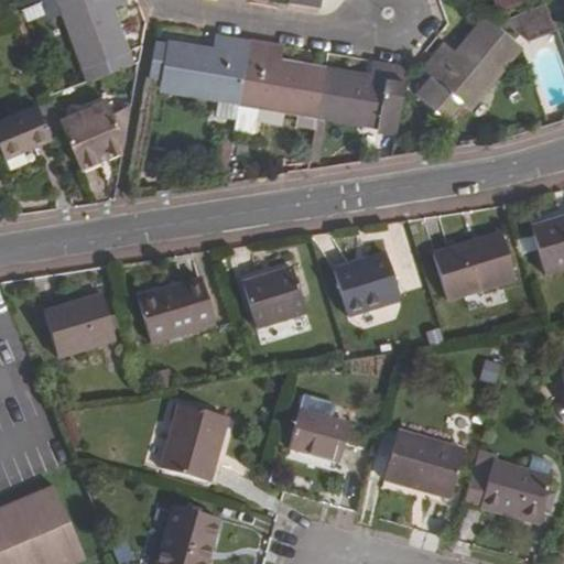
[(121,0),(55,0),(82,69),(87,84),(128,69),(122,55),(106,11),(123,4),(121,0)]
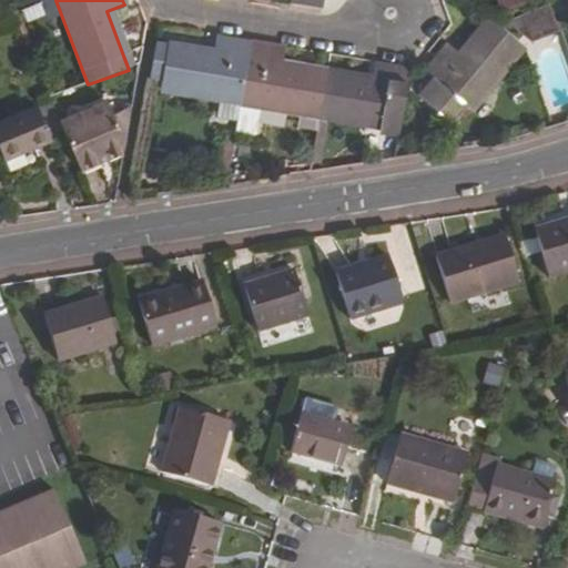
[(321,0),(287,0),(286,4),(318,10),(321,0)]
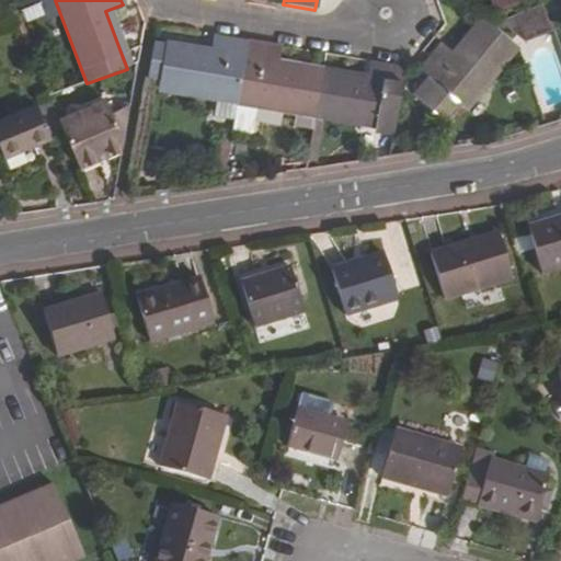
[(491,0),(495,11),(521,3),(519,0),(491,0)]
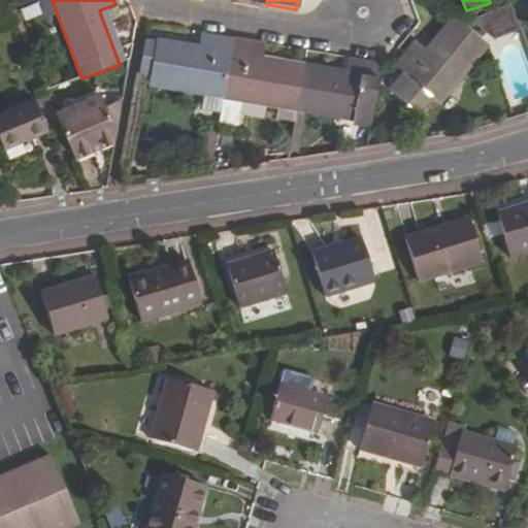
[(485,39),(519,29),(510,3),(476,13),(485,39)]
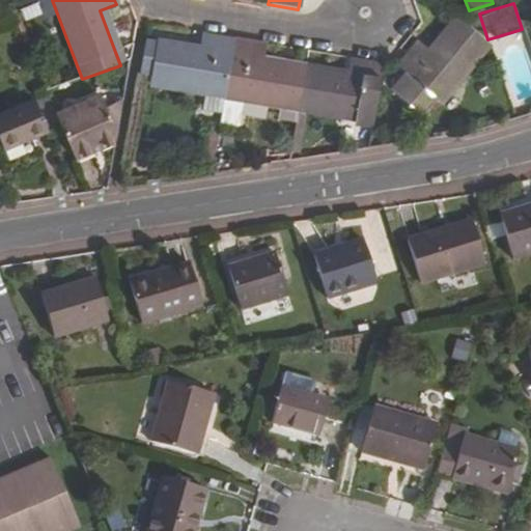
[(415,43),(393,68),(391,94),(421,117),(434,101),(442,107),(466,77),(463,74),(486,45),(454,20),(427,53),(415,43)]
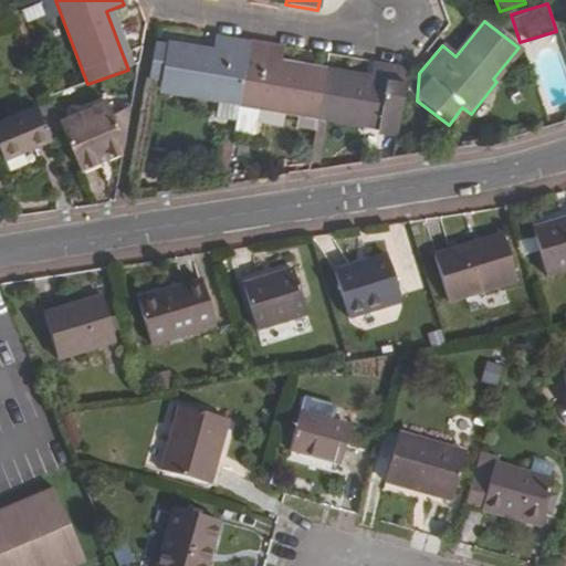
[(209,54),(154,44),(148,80),(158,81),(156,91),(217,100),(213,118),(233,122),(237,103),(247,43),(212,37),(209,54)]
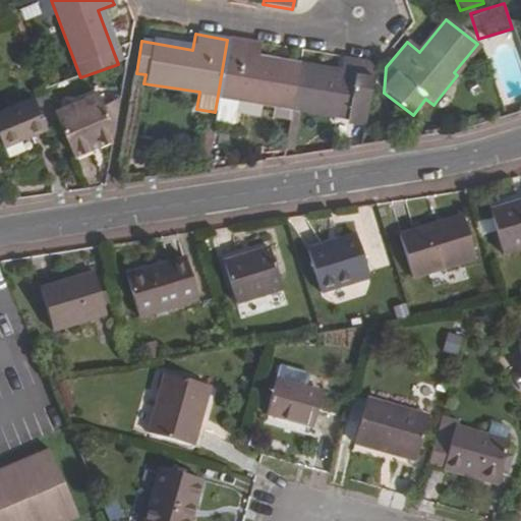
[(238,98),(291,108),(297,68),(255,61),(258,45),(227,40),(218,95),(238,98)]
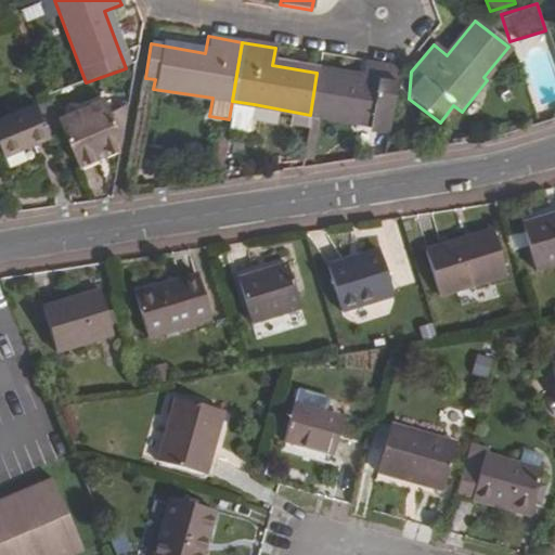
[(387,130),(398,68),(363,63),(361,80),(317,73),(310,115),(364,124),(364,127),(387,130)]
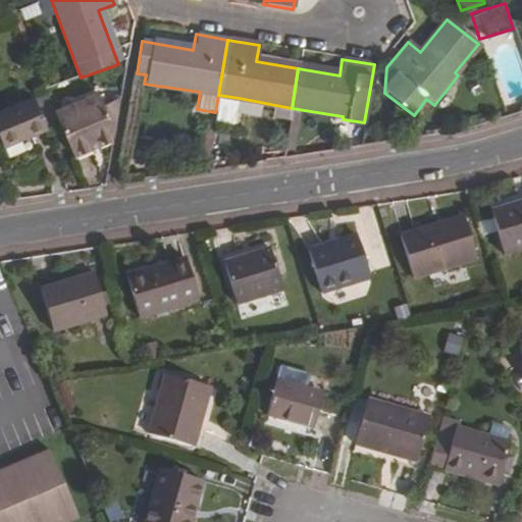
[(239,98),(218,95),(215,112),(213,123),(233,127),(239,98)]
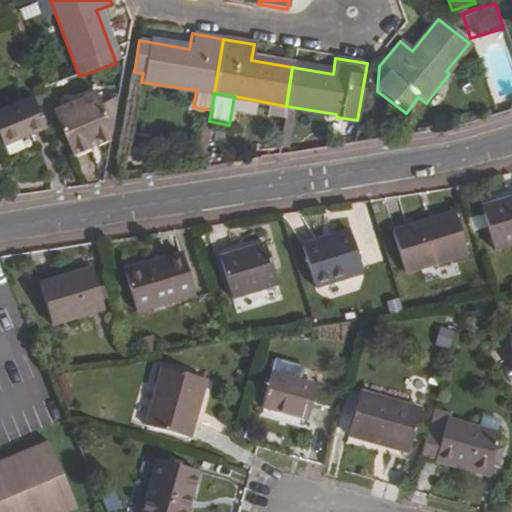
[(95,95),(52,113),(70,154),(109,138),(111,130),(100,108),(95,95)]
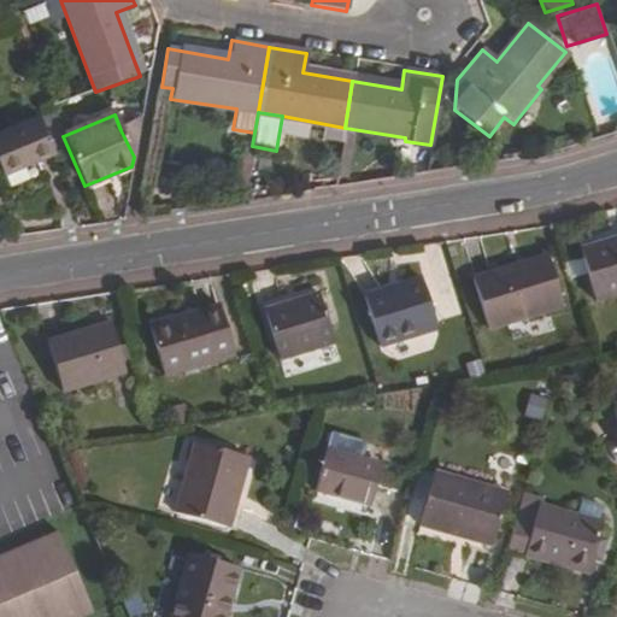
[(140,122),(121,130),(134,157),(140,122)]
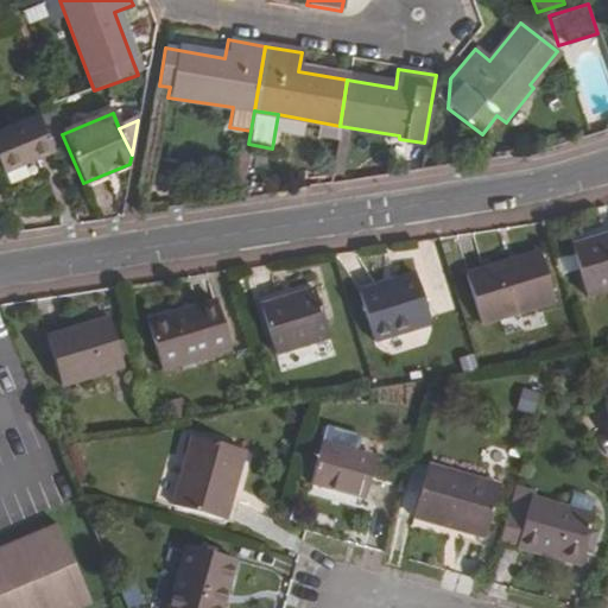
[(0,195),(51,173),(32,130),(0,143),(0,195)]
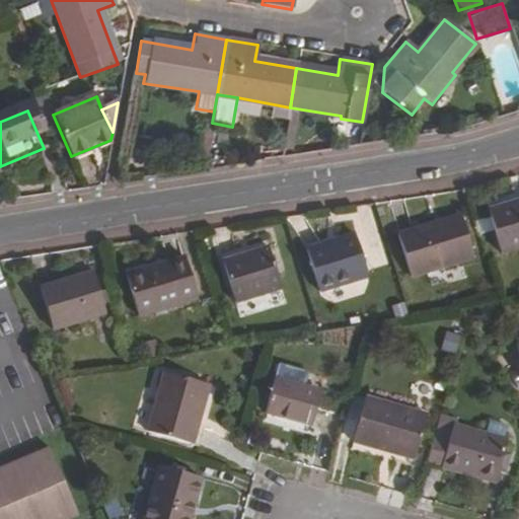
[(206,158),(210,132),(203,131),(198,157),(206,158)]
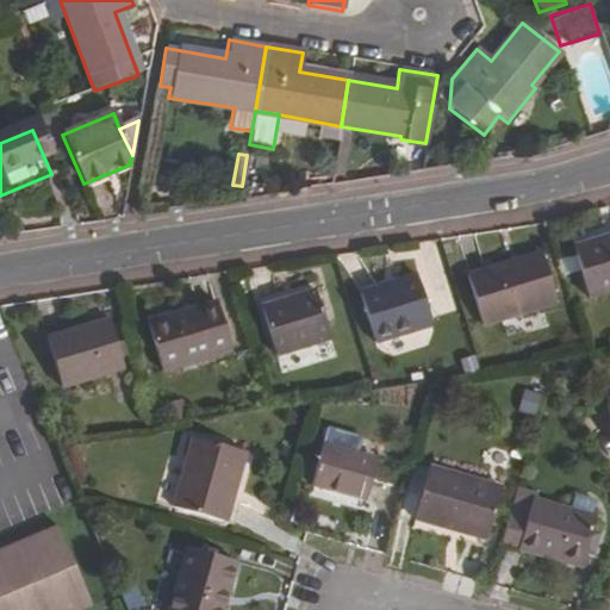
[(609,235),(574,247),(576,254),(580,268),(590,299),(609,292),(609,235)]
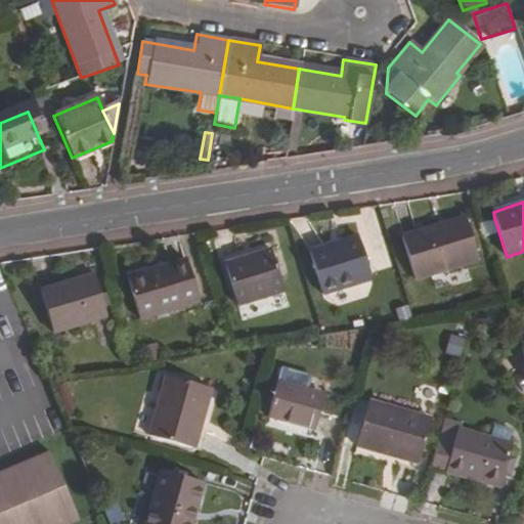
[(466,218),(401,236),(415,280),(479,260),(466,218)]
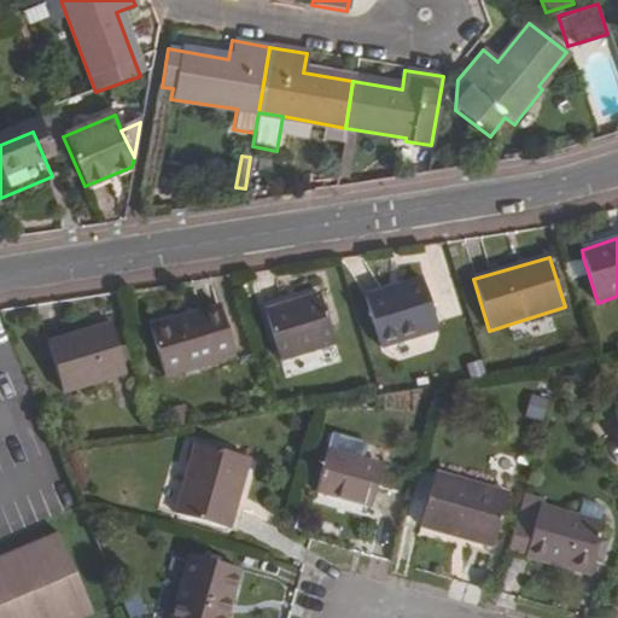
[(583,257),(567,262),(572,277),(588,272),(583,257)]
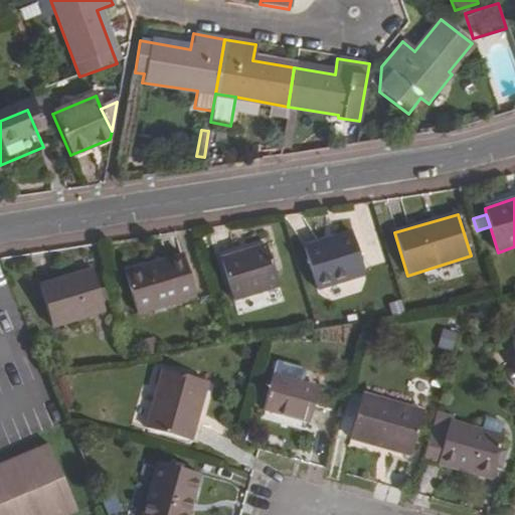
[(352,232),(304,247),(317,290),(365,275),(352,232)]
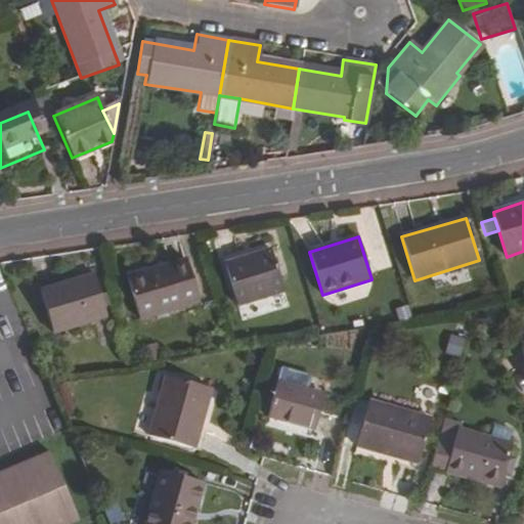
[(271,250),(225,264),(237,307),(285,292),(271,250)]
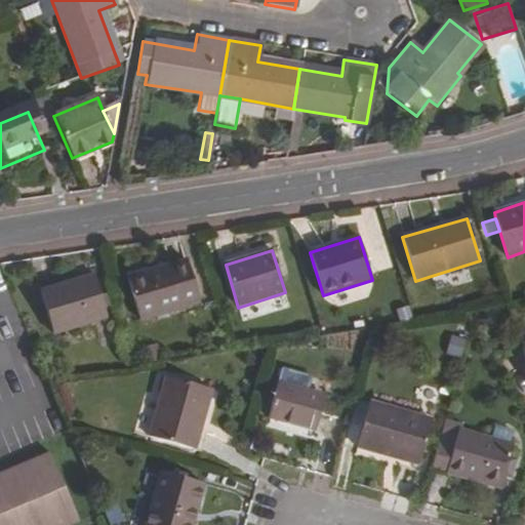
[(188,260),(126,279),(139,321),(200,301),(188,260)]
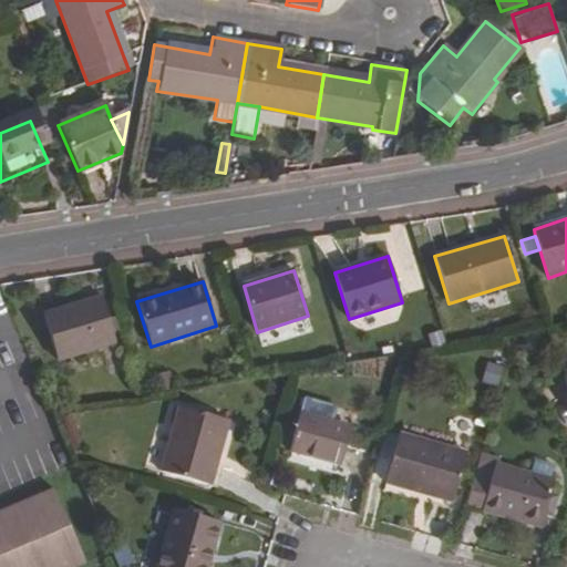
[(102,298),(43,315),(58,361),(116,343),(102,298)]
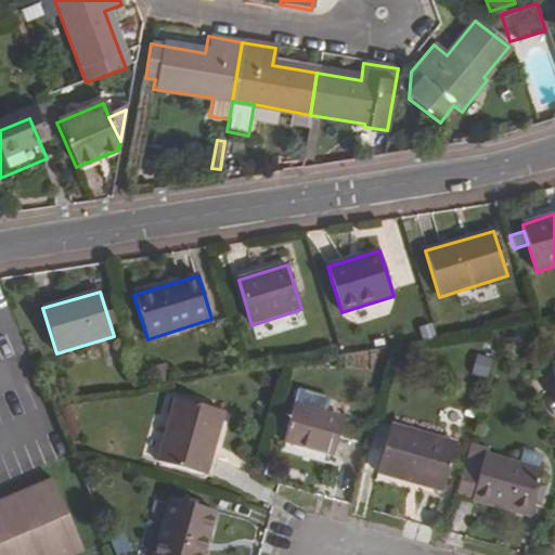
[(476,356),(472,375),(488,378),(492,359),(476,356)]
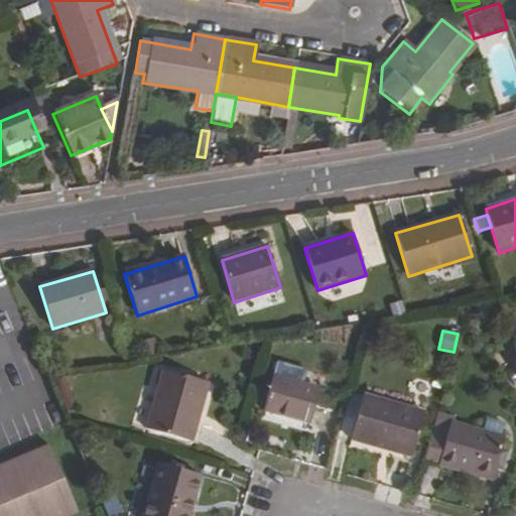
[(207,383),(164,372),(147,430),(190,442),(207,383)]
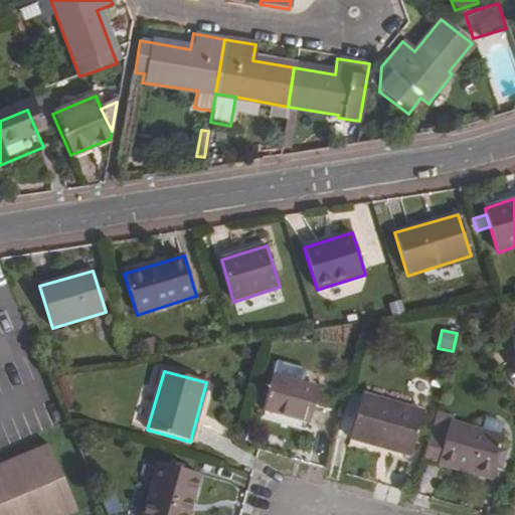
[(320,388),(275,376),(264,409),(310,422),(320,388)]
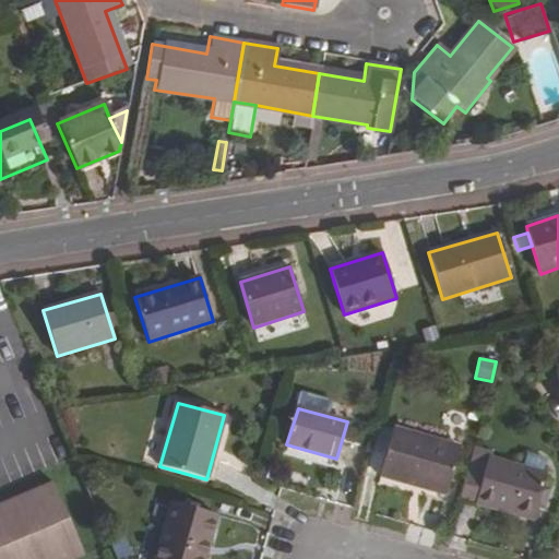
[(62,413),(73,442),(81,440),(69,411),(62,413)]
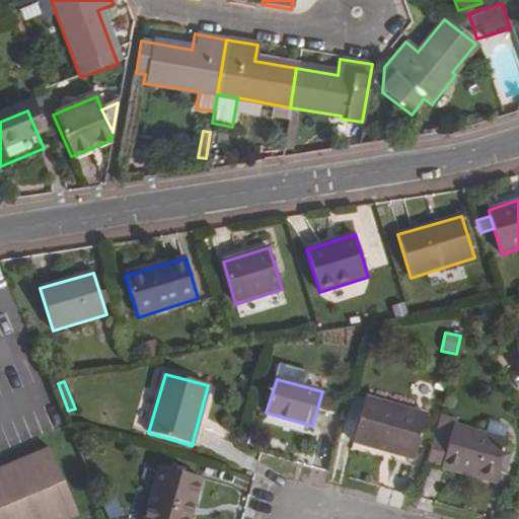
[(427,415),(365,397),(353,443),(415,460),(427,415)]
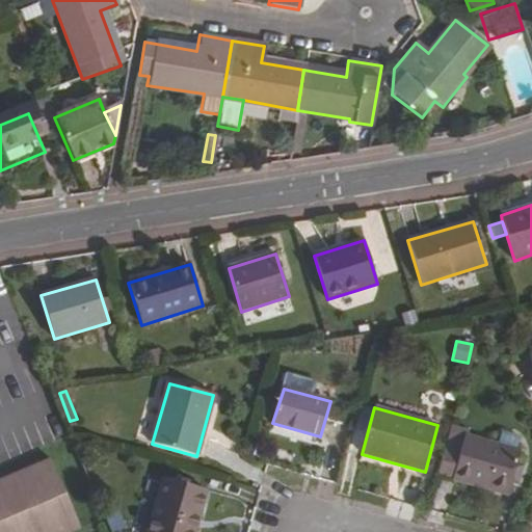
[(450,426),(437,476),(508,495),(511,483),(517,485),(524,466),(516,463),(520,452),(516,451),(498,445),(464,435),(467,431),(450,426)]
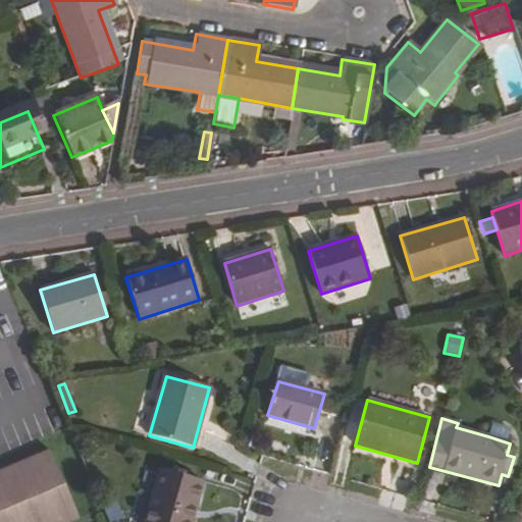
[(491,425),(488,436),(507,442),(510,430),(491,425)]
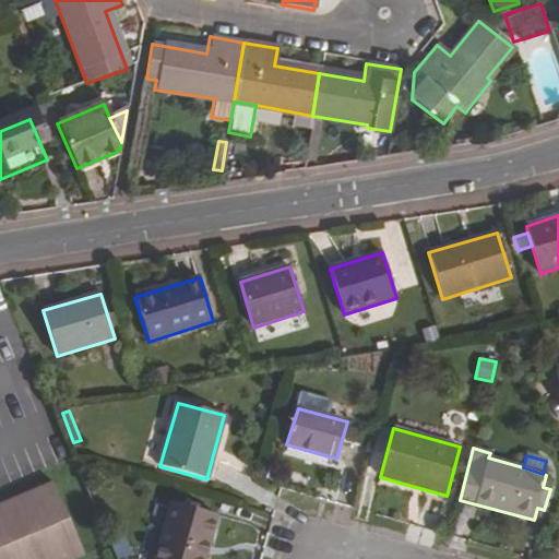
[(0,558),(85,558),(60,489),(0,511),(0,558)]
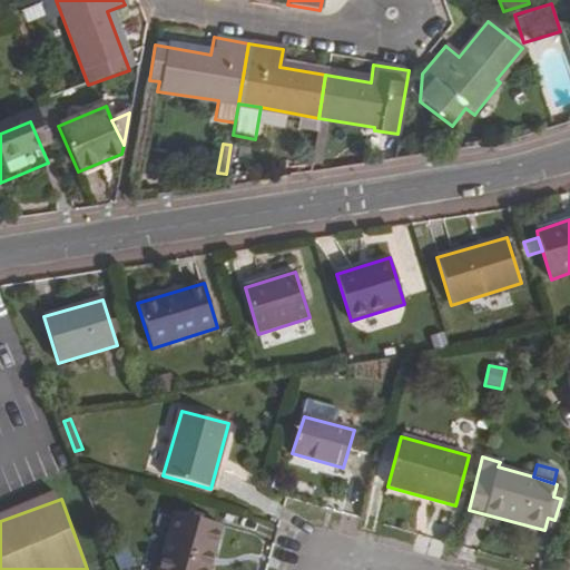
[(175,513),(159,569),(208,569),(220,526),(175,513)]
